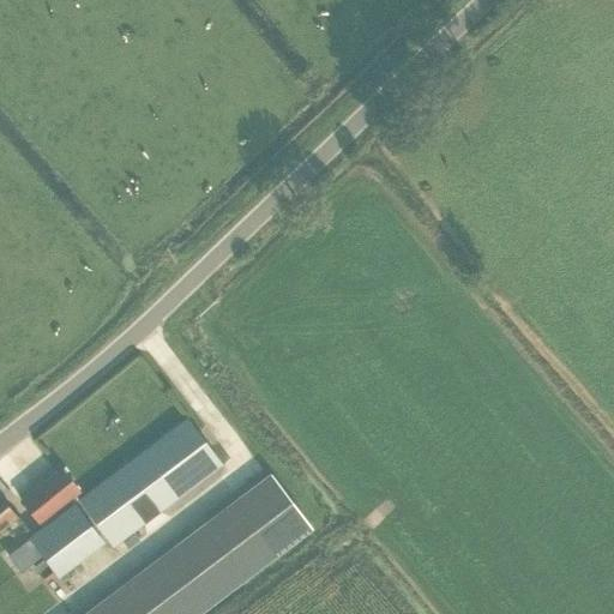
[(186,419),(78,501),(113,546),(220,463),(186,419)]
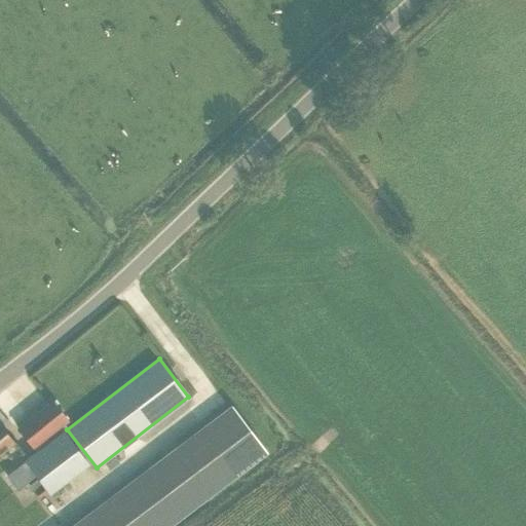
[(69,420),(52,399),(15,427),(32,449),(69,420)]
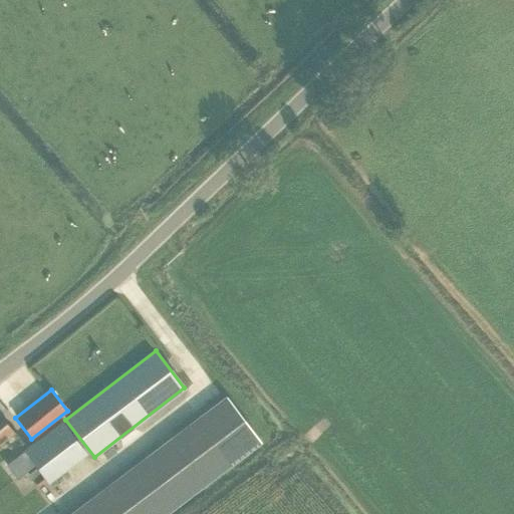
[(164,513),(260,442),(226,397),(70,513),(164,513)]
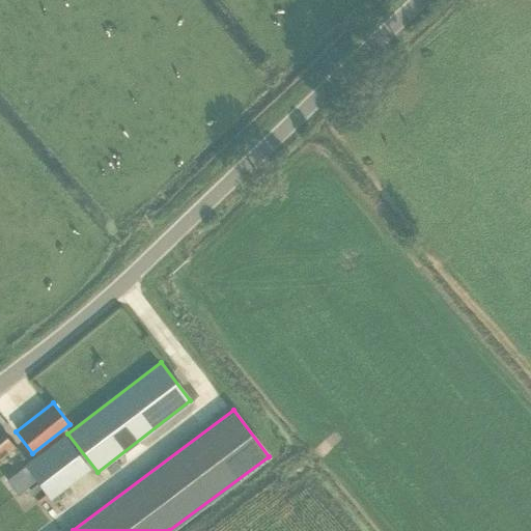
[(0,457),(14,446),(0,429),(0,457)]
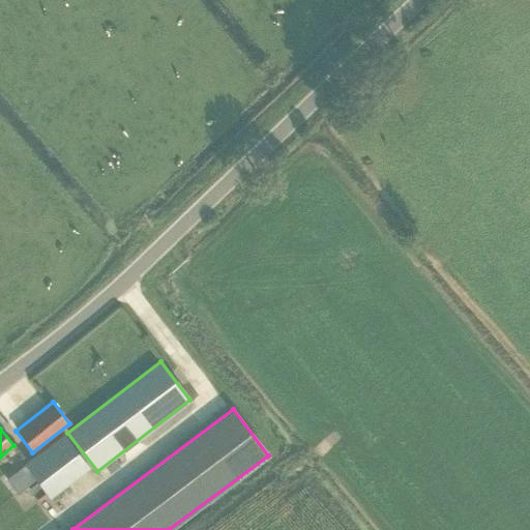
[(49,498),(89,468),(63,434),(23,464),(49,498)]
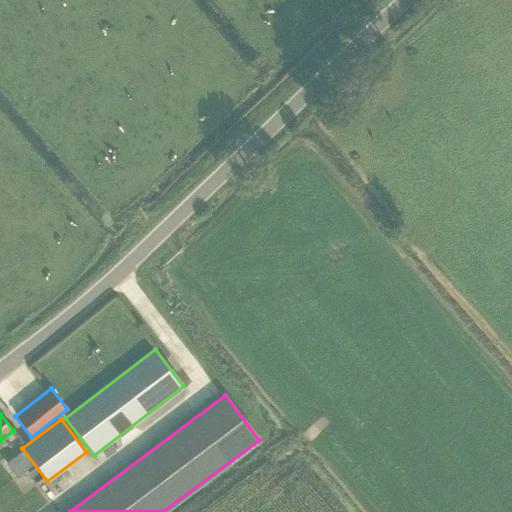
All buildings are outlined.
